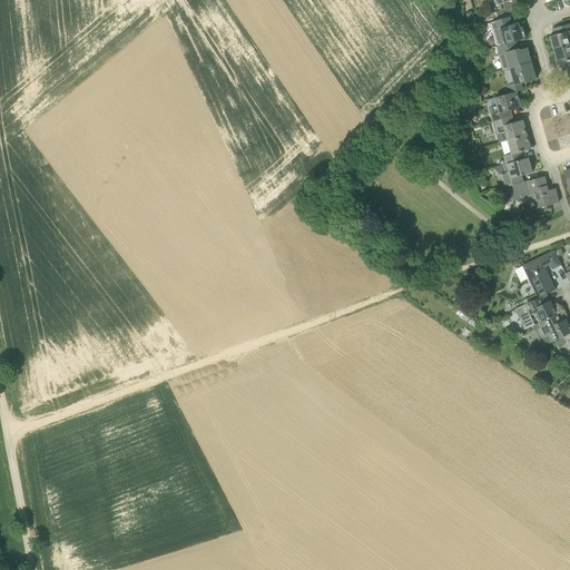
[(498,3),(500,11),(516,7),(514,0),(513,0),(497,0),(498,3)]
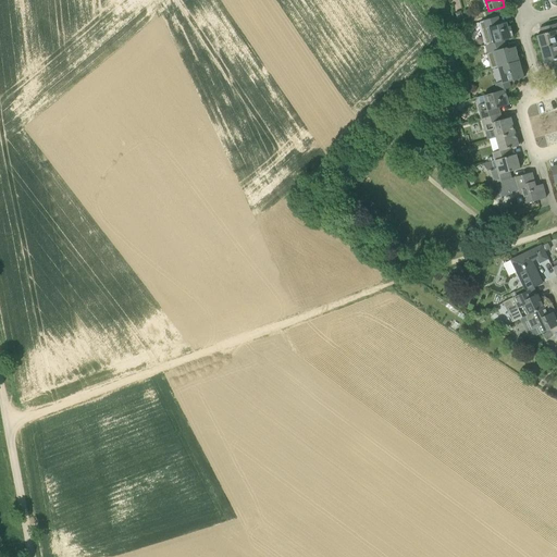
[(493,44),(504,40),(512,38),(509,27),(507,28),(506,23),(499,24),(498,17),(482,22),(484,31),(489,28),(493,44)]
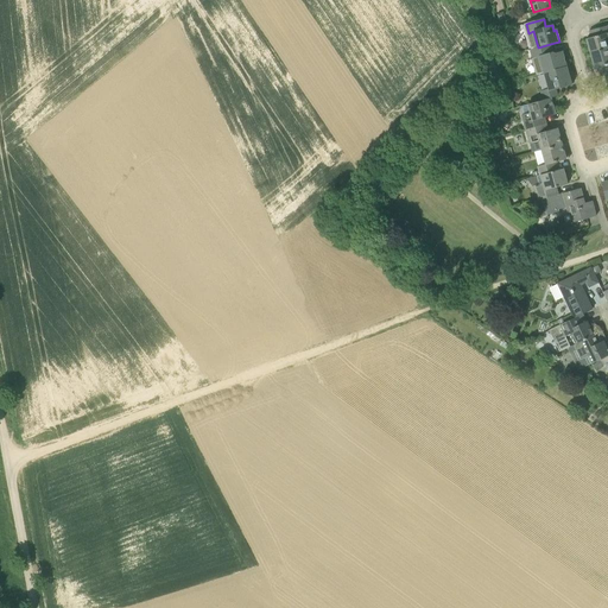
[(590,52),(607,46),(607,25),(589,31),(591,38),(587,39),(590,52)]
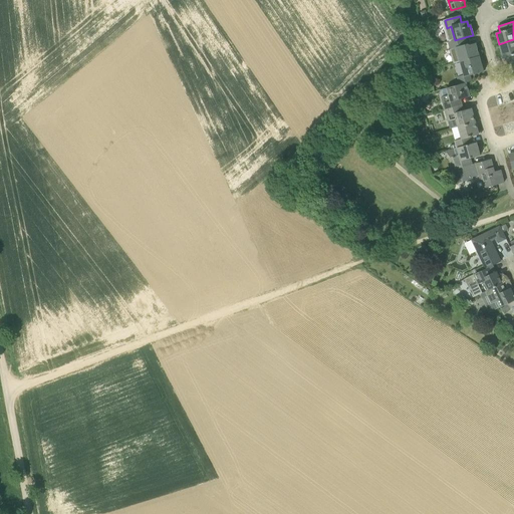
[(459,62),(479,56),(479,55),(480,55),(478,50),(477,50),(475,43),(470,45),(467,44),(465,37),(455,40),(448,42),(450,50),(453,63),(459,62)]
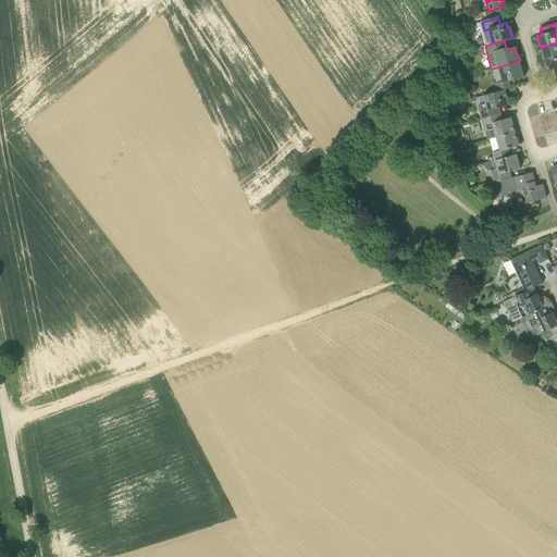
[(556,67),(556,42),(541,48),(545,63),(551,62),(553,70),(556,67)]
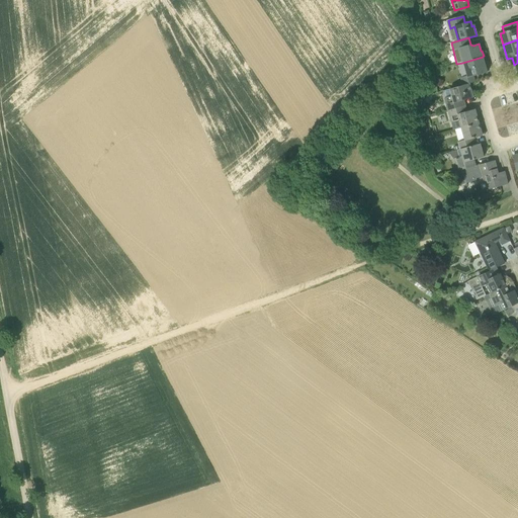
[(462,86),(469,84),(475,82),(473,76),(487,73),(483,57),(462,63),(466,76),(460,78),(462,86)]
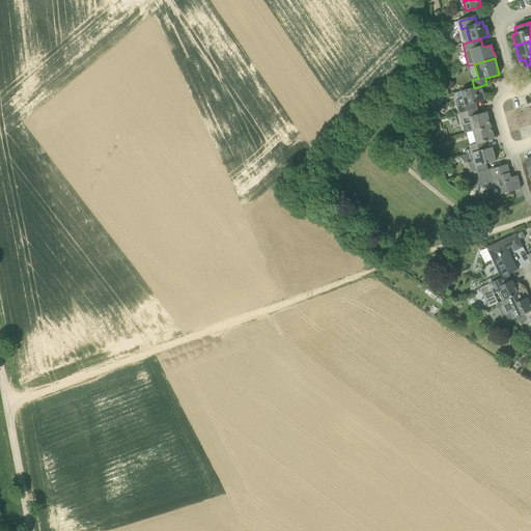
[(458,113),(476,109),(475,103),(484,100),(481,86),(474,88),(460,91),(463,99),(455,101),(458,113)]
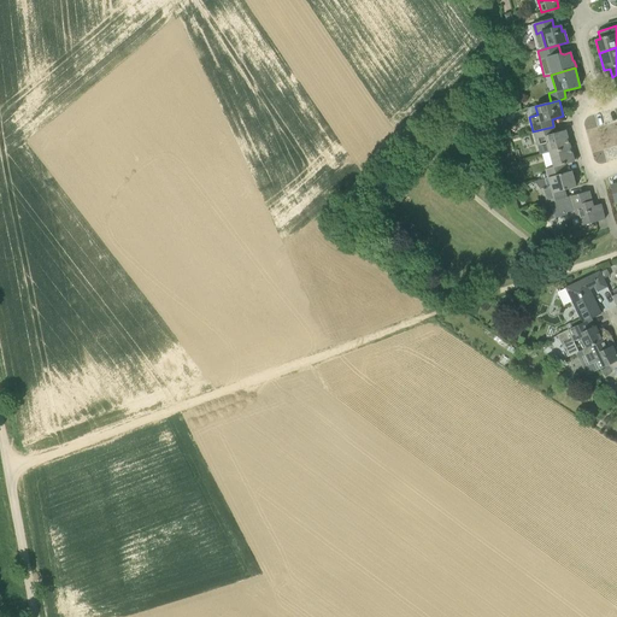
[(548,152),(569,146),(565,130),(556,133),(553,127),(533,131),(536,146),(546,144),(548,152)]
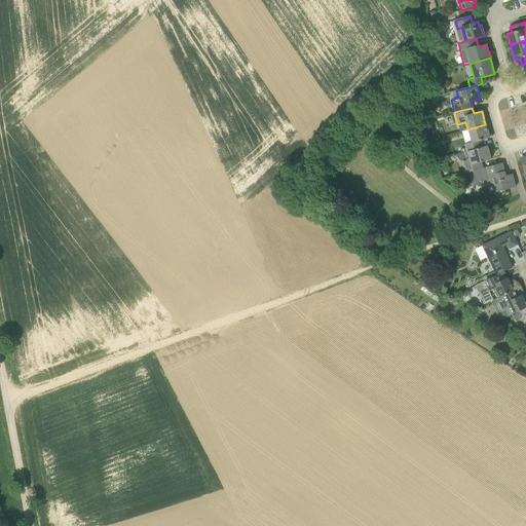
[(467,151),(483,147),(481,141),(489,139),(485,124),(467,129),(472,143),(464,145),(466,151),(467,151)]
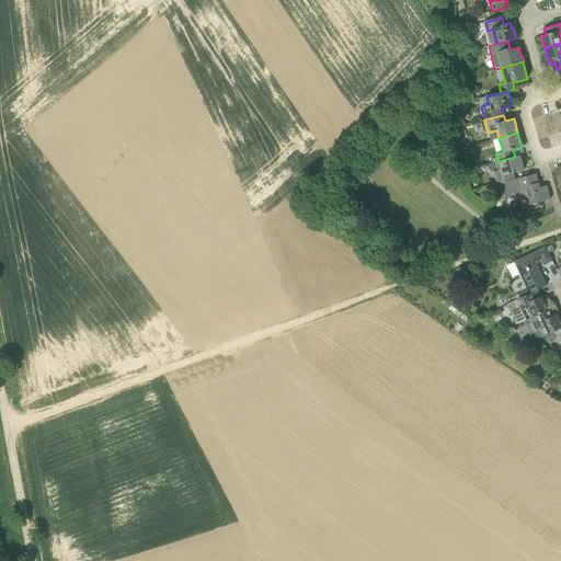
[(501,184),(511,181),(508,174),(524,170),(519,156),(515,157),(499,161),(501,170),(492,172),(496,185),(501,184)]
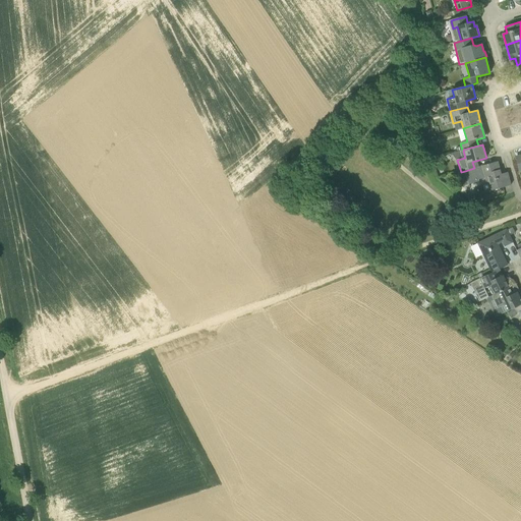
[(491,190),(511,185),(508,172),(501,174),(498,162),(474,168),(465,171),(468,184),(478,181),(478,179),(484,177),(486,182),(489,181),(491,190)]
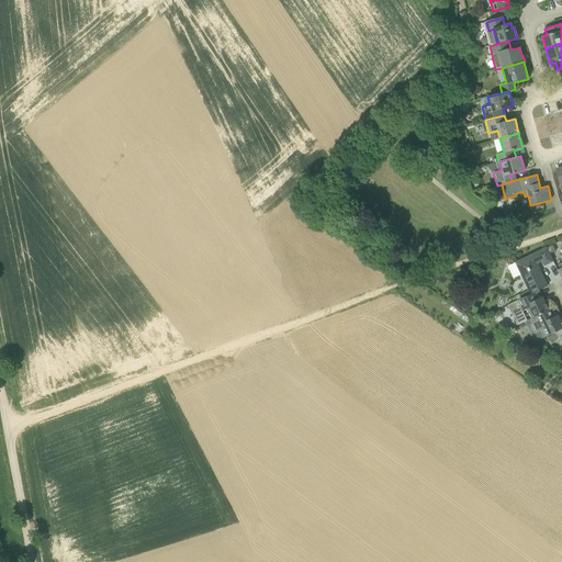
[(530,294),(534,292),(548,287),(537,263),(542,260),(544,266),(553,261),(550,254),(547,247),(515,262),(530,294)]
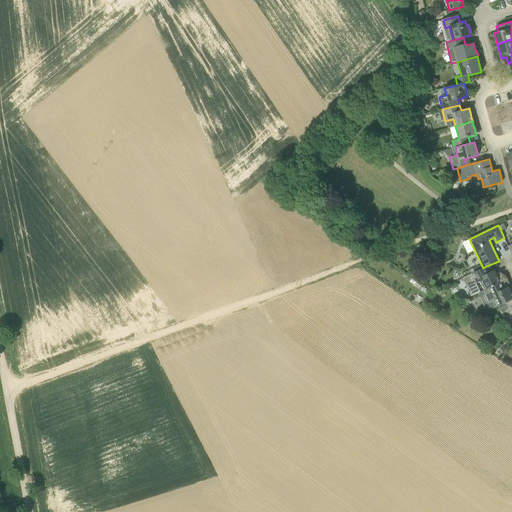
[(484,290),(500,283),(494,270),(489,273),(486,266),(483,268),(475,272),(474,268),(470,269),(471,273),(465,276),(467,280),(472,278),(475,284),(480,282),(484,290)]
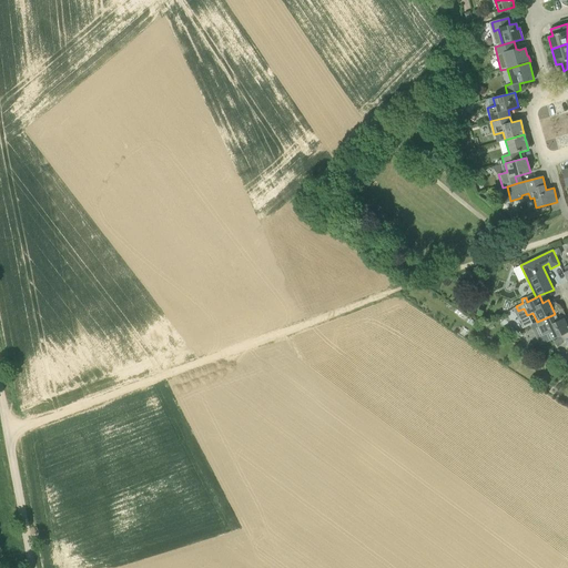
[(561,336),(567,332),(567,327),(564,318),(560,320),(557,313),(555,314),(537,322),(536,322),(538,326),(536,327),(539,336),(547,334),(550,341),(561,336)]
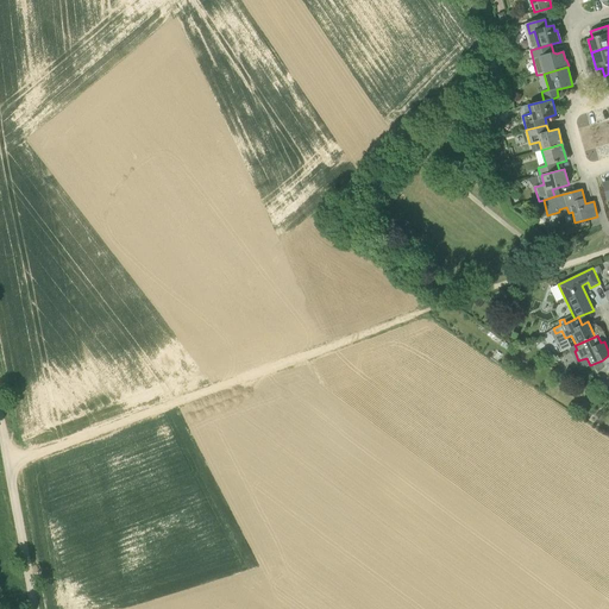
All buildings are outlined.
